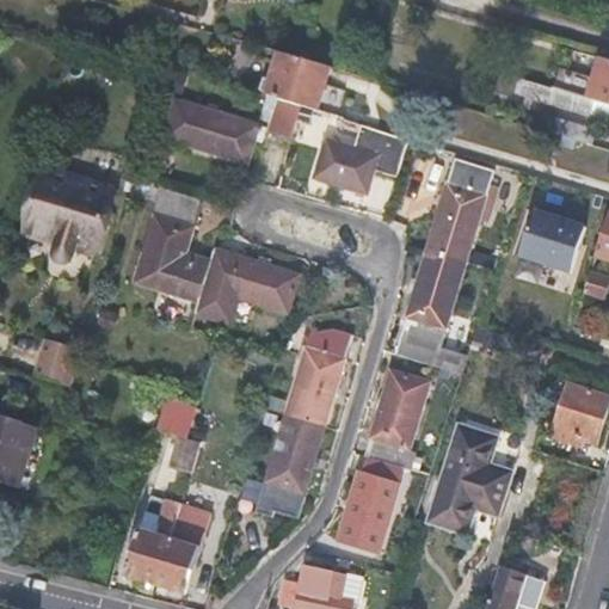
[(266,91),(265,94),(281,99),(300,105),(314,109),(327,67),(277,51),(270,78),(266,91)]
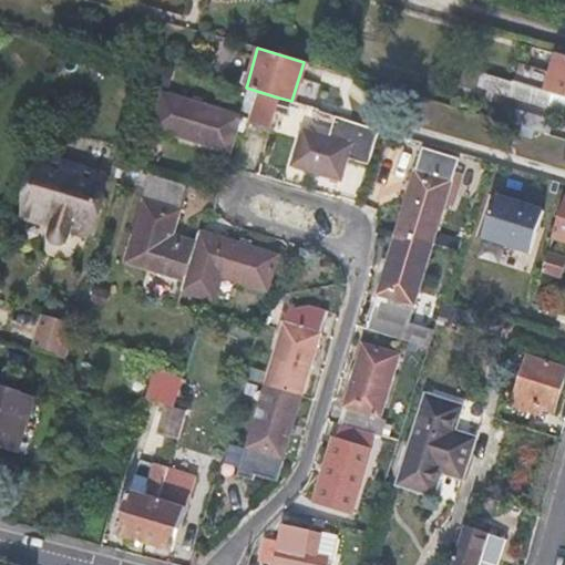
[(515,64),(511,81),(548,92),(564,96),(564,55),(556,53),(550,74),(515,64)]
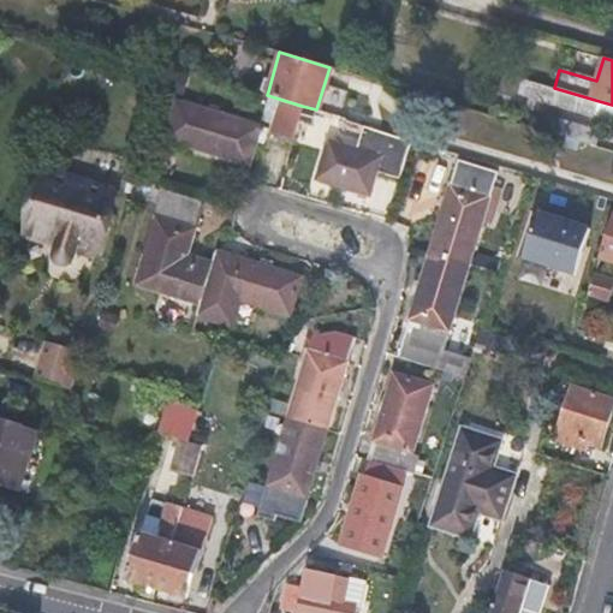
[(268,91),(272,78),(265,76),(261,90),(268,91)]
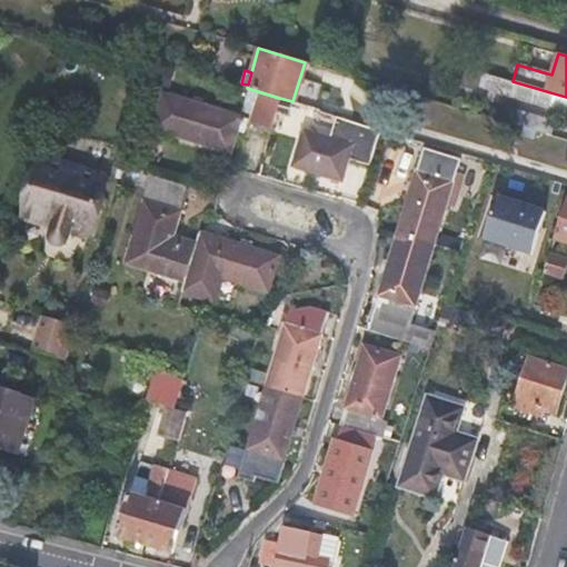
[(550,92),(513,81),(487,73),(484,87),(546,106),(550,92)]
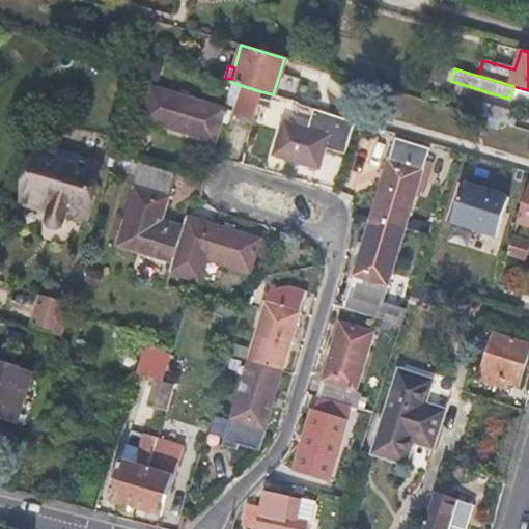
[(151,86),(142,119),(216,141),(225,110),(151,86)]
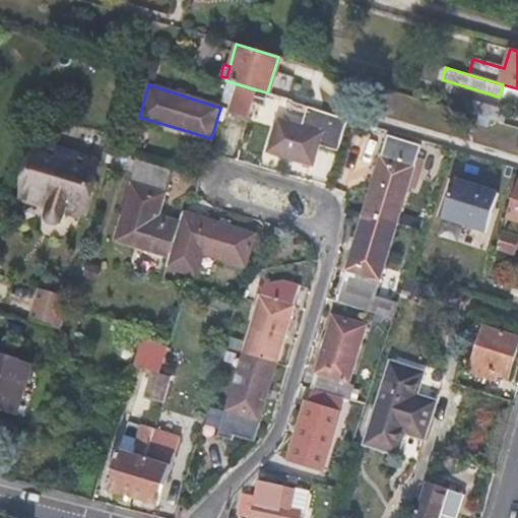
[(255,89),(239,84),(230,115),(246,119),(255,89)]
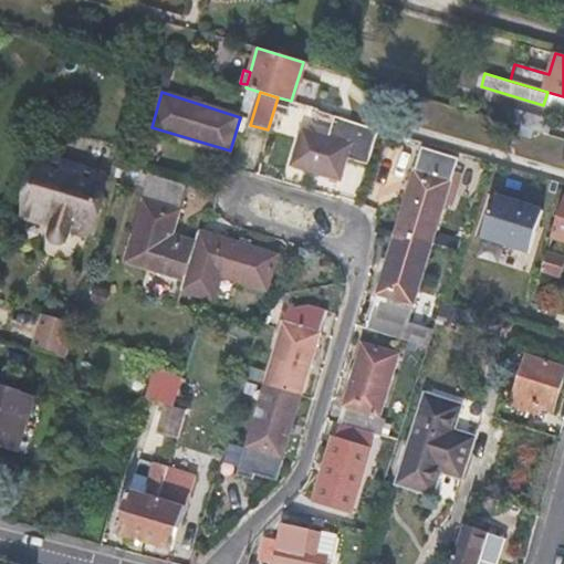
[(522,112),(518,126),(540,132),(544,118),(522,112)]
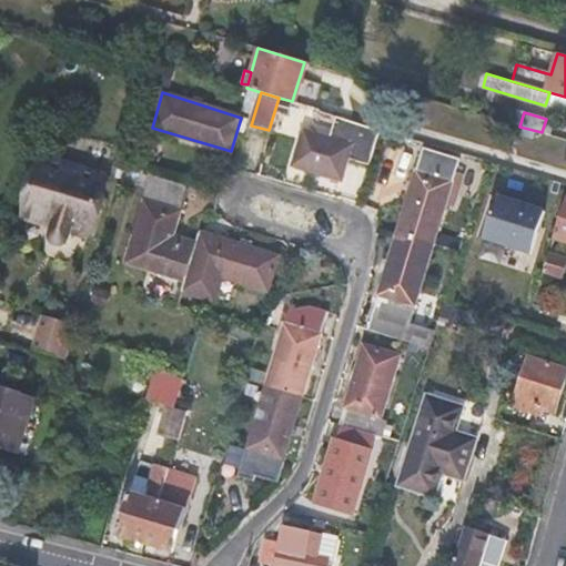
[(346,158),(366,163),(377,128),(333,114),(327,137),(300,129),(290,165),(340,180),(346,158)]
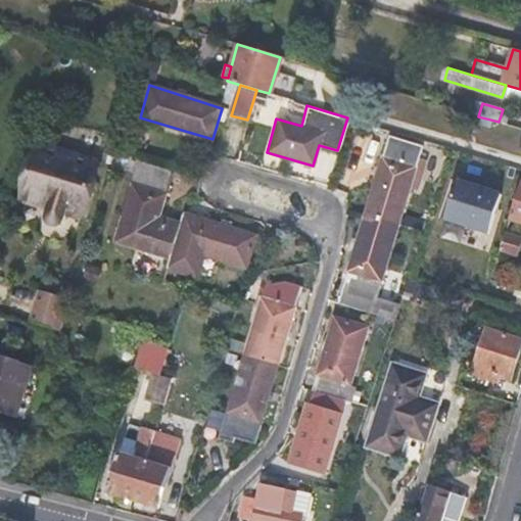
[(374,189),(338,301),(393,321),(398,303),(376,295),(422,147),(389,137),(377,178),(374,189)]
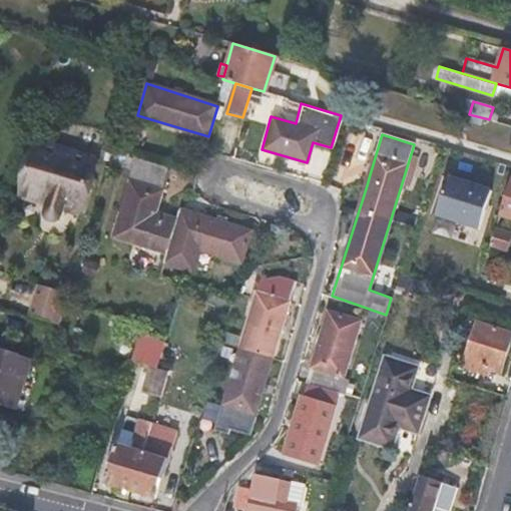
[(77,210),(94,158),(36,140),(20,193),(48,202),(45,210),(45,214),(47,217),(50,218),(52,219),(55,218),(58,216),(59,214),(62,206),(77,210)]
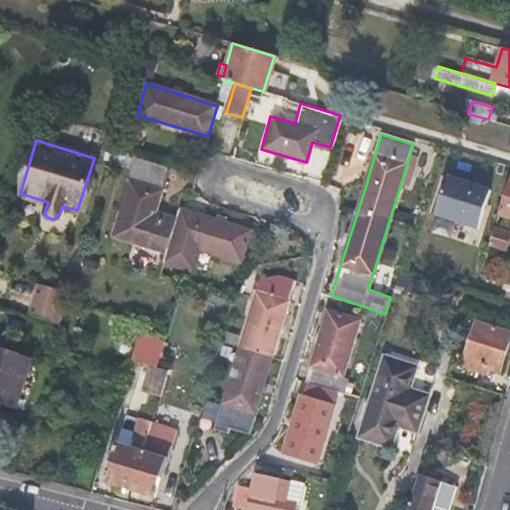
[(179,206),(175,218),(155,212),(169,167),(137,157),(112,149),(107,163),(132,170),(112,235),(164,252),(162,261),(192,270),(199,248),(241,261),(251,228),(179,206)]
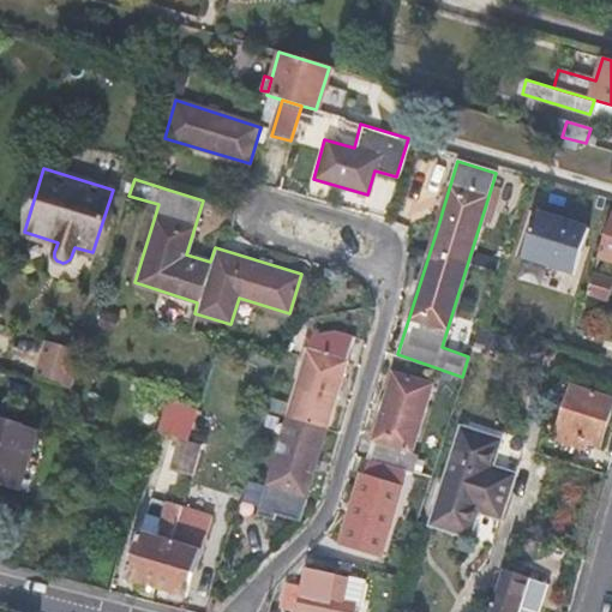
[(431,220),(439,222),(443,209),(436,207),(431,220)]
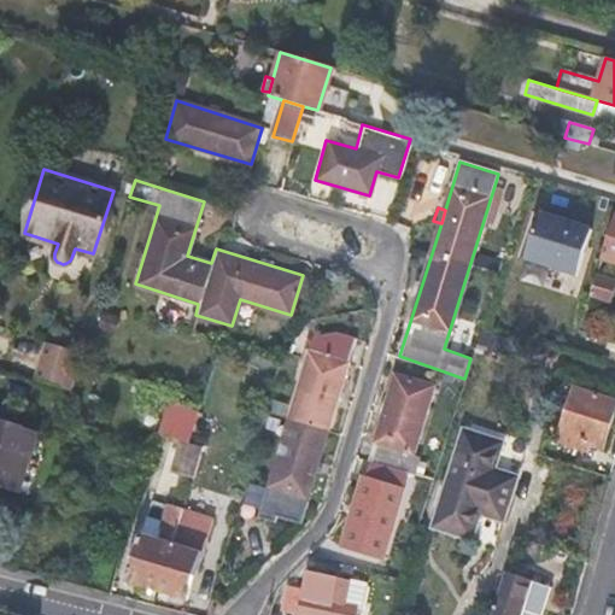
[(521,261),(549,268),(544,285),(575,293),(593,226),(534,210),(521,261)]
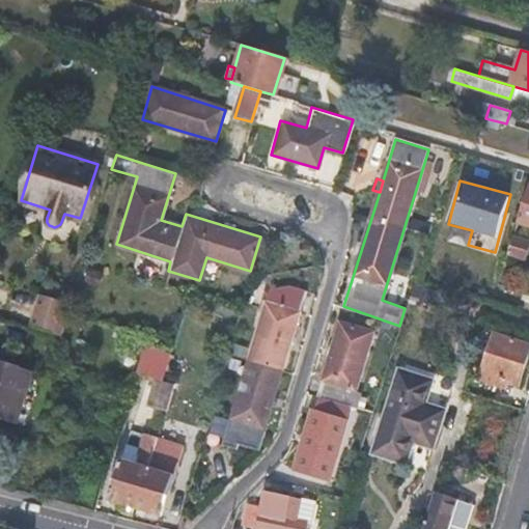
[(528,184),(528,185),(517,220),(528,223),(528,184)]
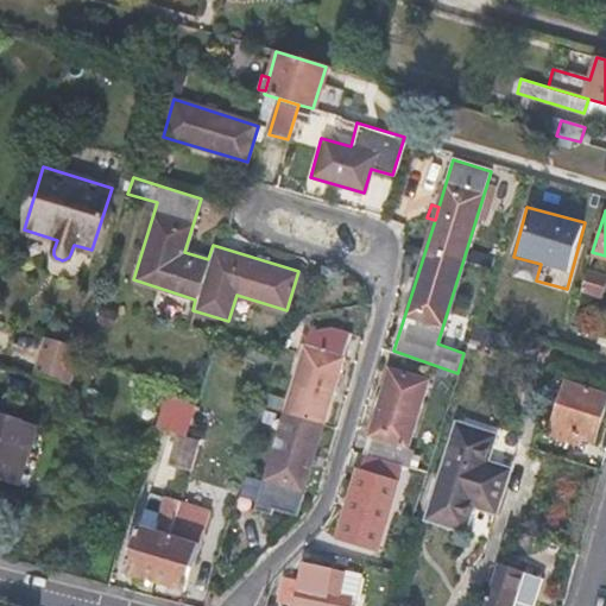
[(587,270),(580,290),(599,296),(605,276),(587,270)]
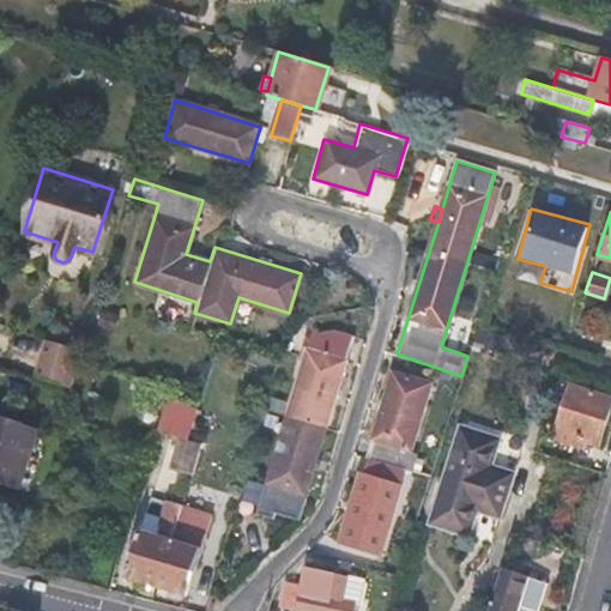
[(256,516),(294,530),(350,346),(351,346),(358,322),(339,316),(315,320),(312,334),(256,516)]
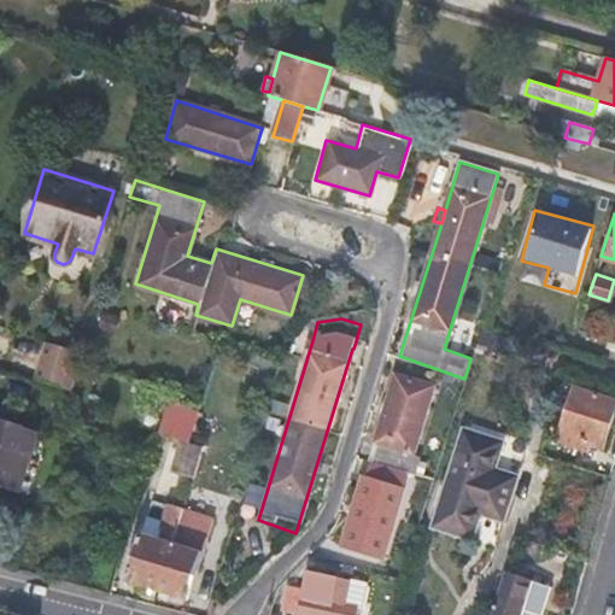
[(48,329),(37,365),(72,378),(85,340),(48,329)]
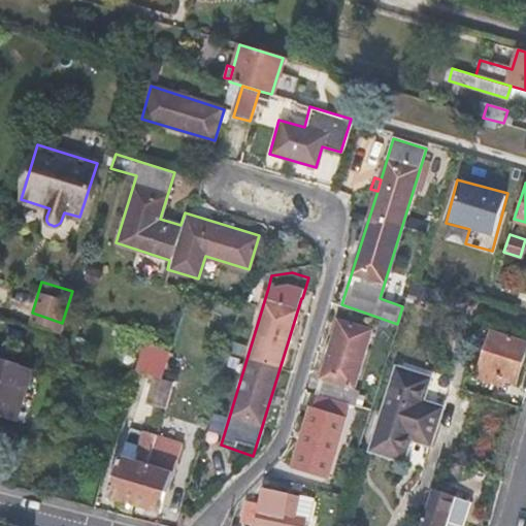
[(326,477),(349,402),(354,404),(358,390),(351,388),(370,330),(337,319),(319,376),(323,377),(313,407),(310,406),(291,465),(326,477)]
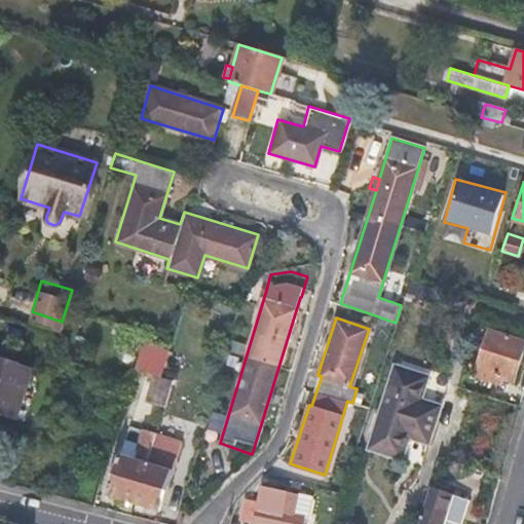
[(523,342),(489,331),(476,377),(498,383),(500,377),(511,380),(523,342)]
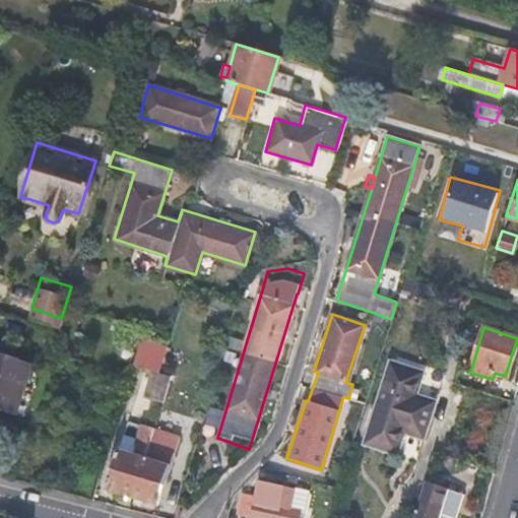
[(155,371),(159,373),(167,348),(141,340),(133,364),(155,371)]
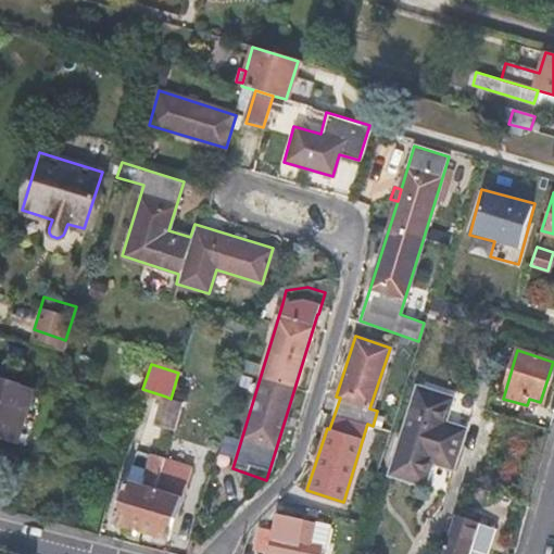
[(29,392),(0,382),(0,433),(15,438),(29,392)]
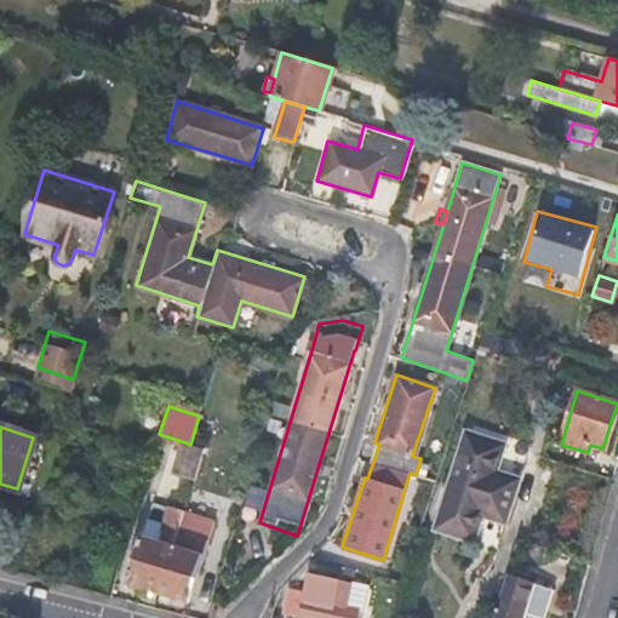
[(498,442),(461,431),(433,527),(471,539),(479,514),(502,521),(515,478),(490,470),(498,442)]
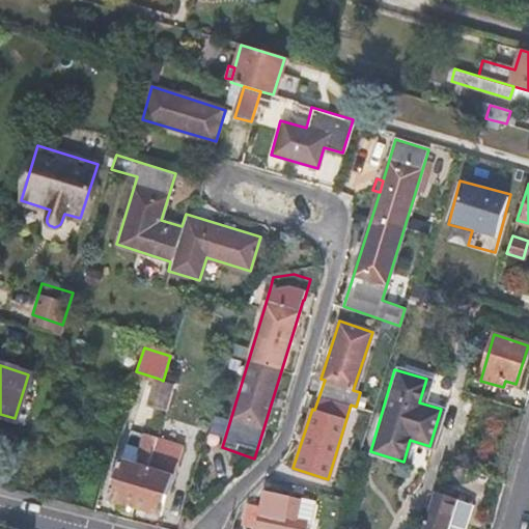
[(148,408),(166,413),(174,384),(163,381),(159,379),(148,408)]
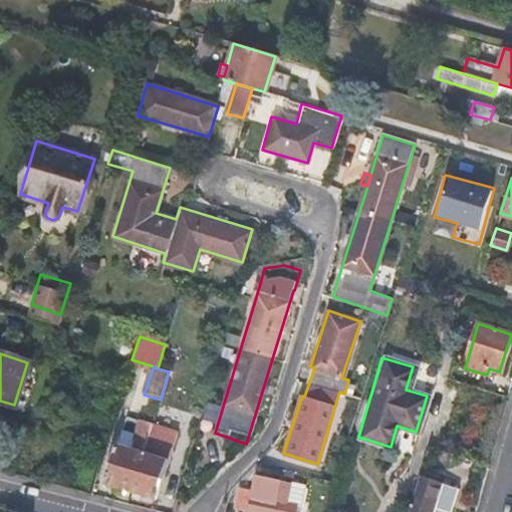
[(454,366),(451,375),(475,382),(478,373),(454,366)]
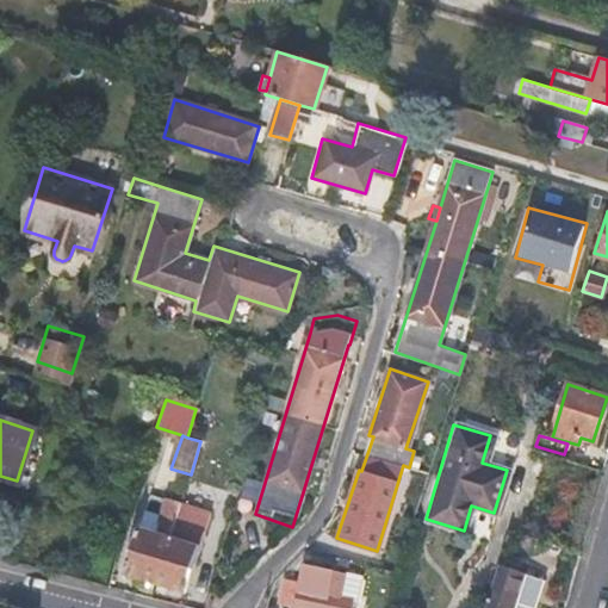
[(178,513),(156,582),(186,591),(209,513),(180,504),(178,513)]
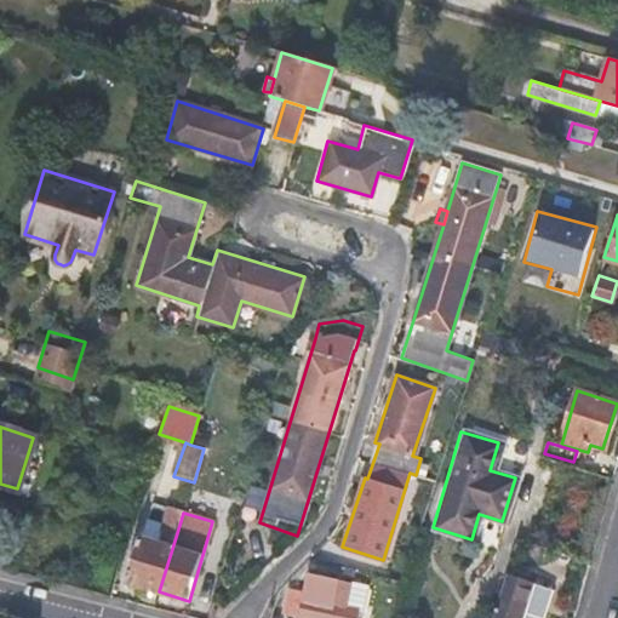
[(129,583),(159,591),(181,521),(167,516),(164,525),(148,520),(129,583)]
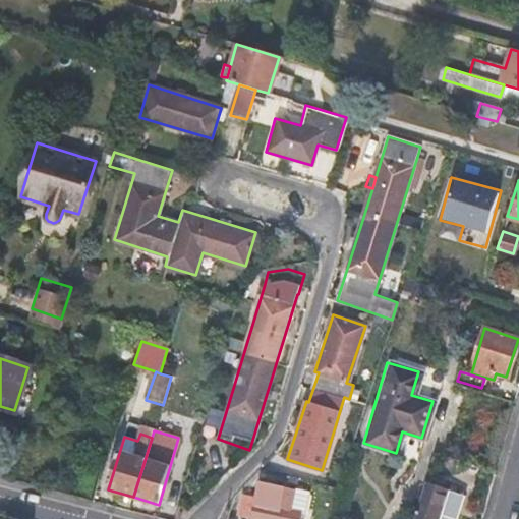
[(241,495),(237,515),(256,518),(297,518),(299,511),(289,509),(293,487),(256,481),(253,497),(241,495)]
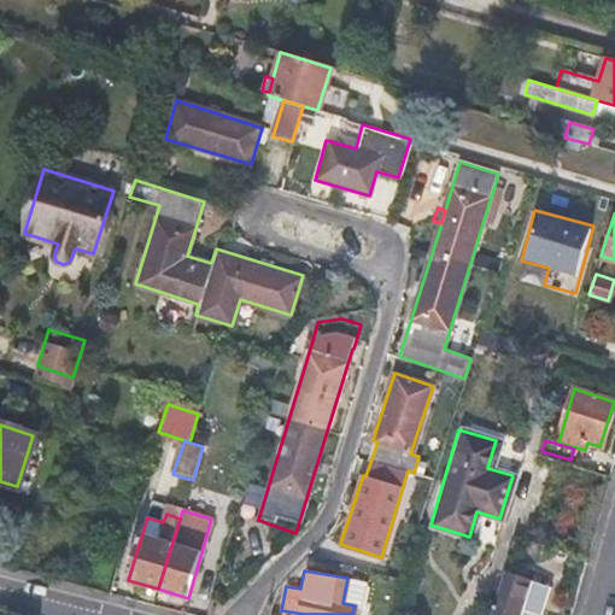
[(538,614),(546,587),(505,574),(492,614),(538,614)]
